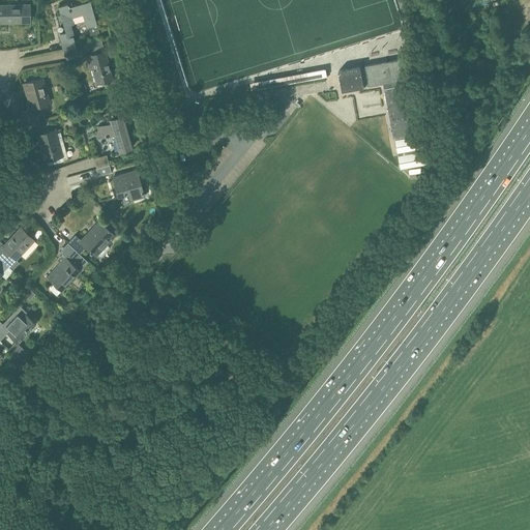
[(61,43),(63,50),(76,47),(72,36),(74,36),(70,26),(74,25),(71,19),(83,15),(87,28),(88,28),(90,35),(99,33),(97,25),(90,1),(71,6),(70,2),(58,6),(65,33),(59,34),(62,42),(61,43)]
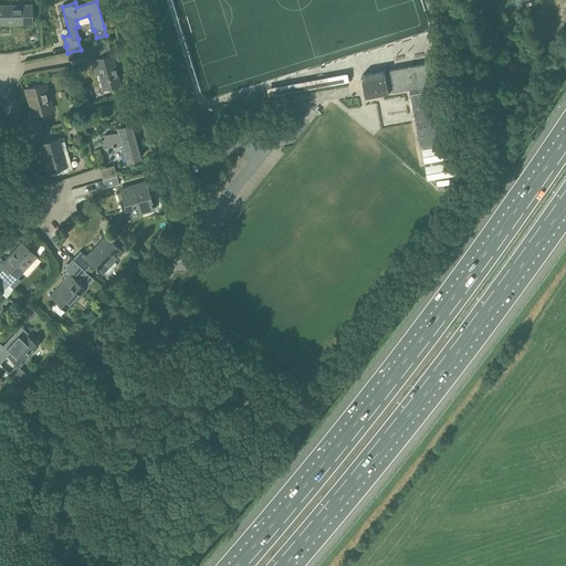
[(0,24),(32,24),(32,4),(0,4),(0,24)]
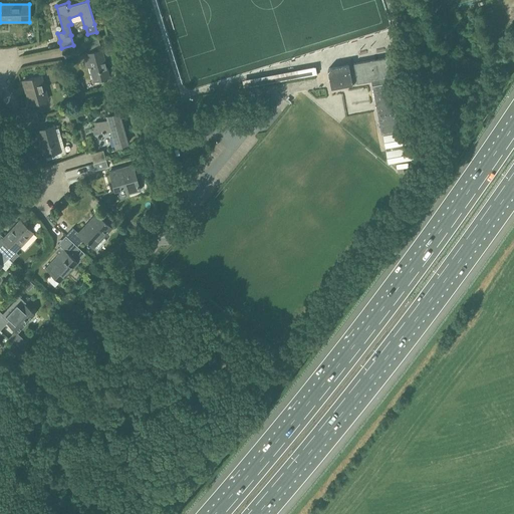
[(73,45),(61,48),(62,55),(75,51),(73,45)]
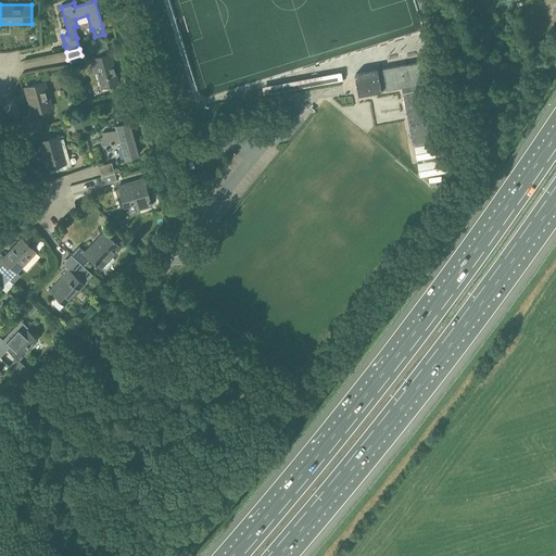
[(110,54),(93,59),(96,66),(90,68),(92,73),(97,72),(101,87),(117,83),(110,54)]
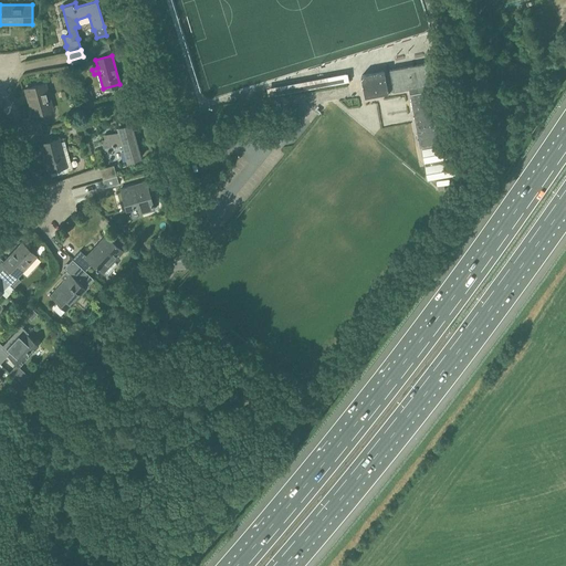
[(420,148),(442,144),(432,91),(432,85),(428,63),(362,75),(366,97),(426,86),(426,92),(410,94),(413,114),(412,115),(415,116),(418,137),(417,138),(419,140),(420,148)]
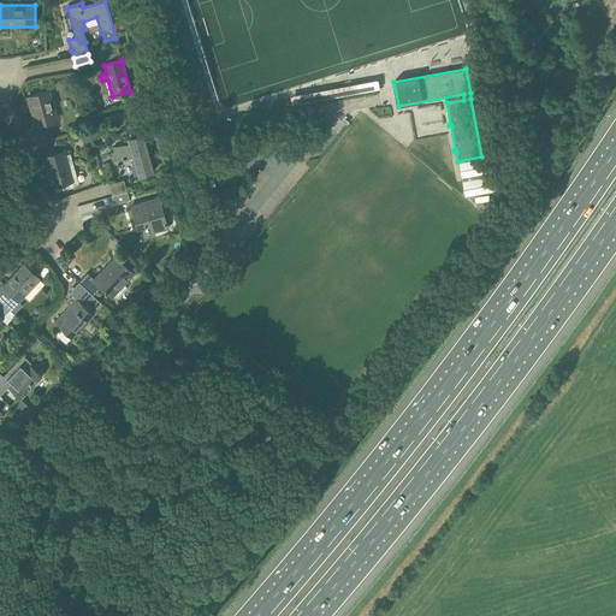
[(27,98),(35,126),(57,119),(49,92),(27,98)]
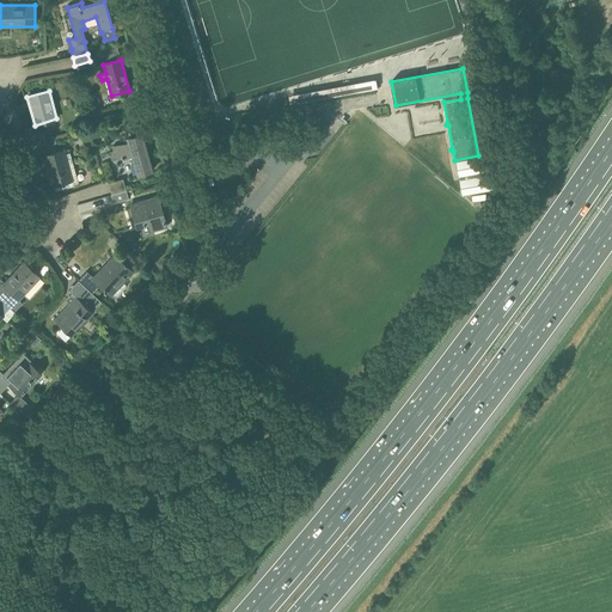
[(24,130),(28,145),(46,140),(42,126),(24,130)]
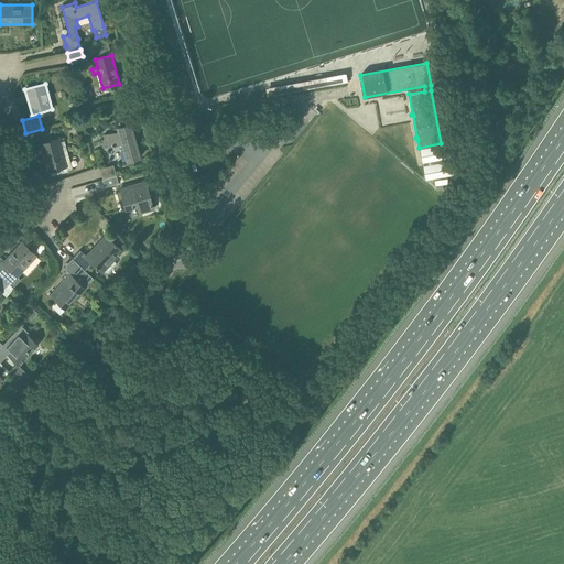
[(140,158),(134,138),(138,137),(137,132),(133,132),(130,123),(129,121),(123,122),(123,126),(117,127),(118,131),(104,136),(105,139),(101,140),(104,148),(121,143),(127,161),(140,158)]
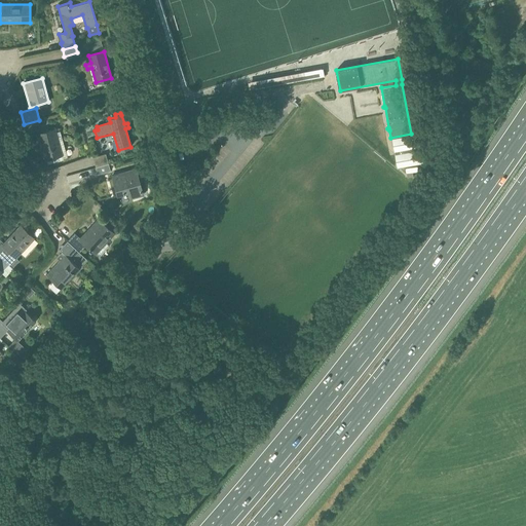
[(27,136),(42,132),(39,120),(24,124),(27,136)]
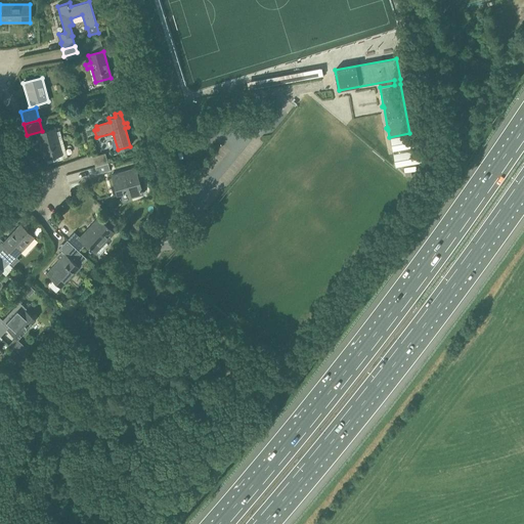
[(44,159),(46,159),(47,164),(62,160),(62,159),(68,157),(59,131),(55,132),(54,129),(37,133),(44,159)]
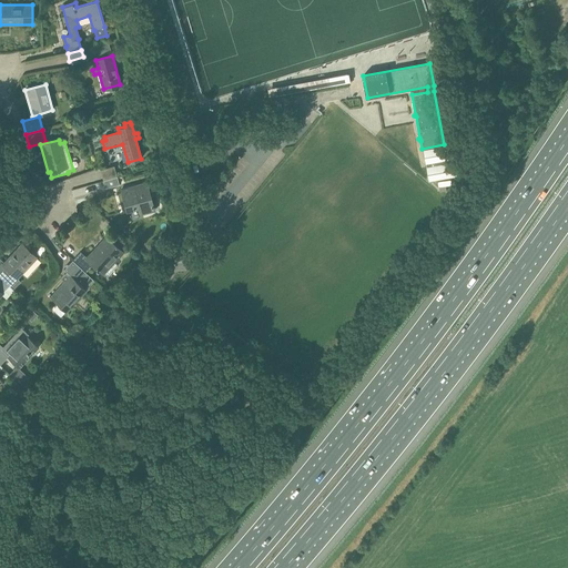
[(452,144),(445,145),(424,150),(426,164),(427,166),(426,166),(429,181),(458,176),(455,162),(454,159),(455,159),(452,144)]
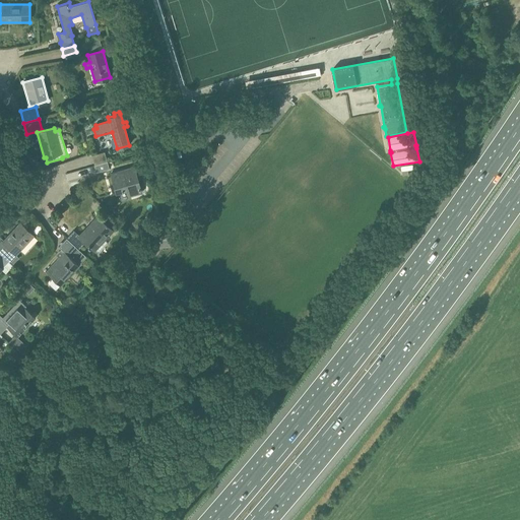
[(91,155),(94,166),(107,161),(105,152),(91,155)]
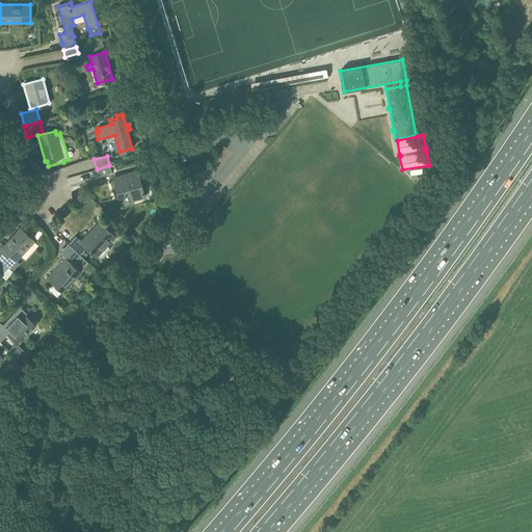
[(97,169),(99,177),(111,173),(109,165),(97,169)]
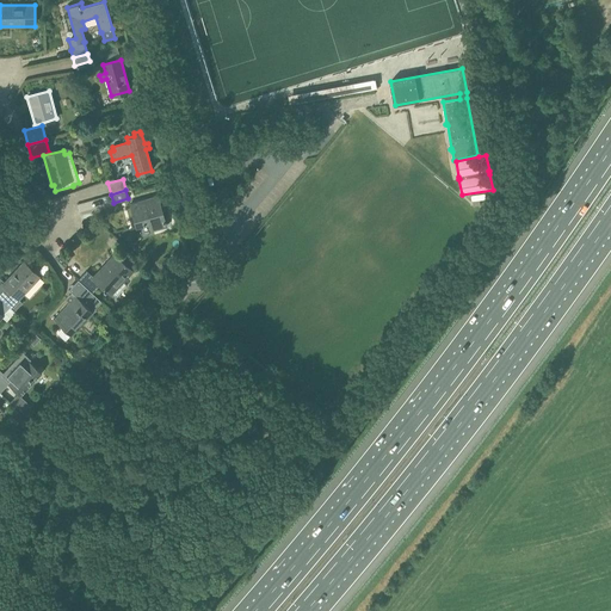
[(166,227),(158,196),(129,204),(136,228),(150,223),(153,230),(166,227)]
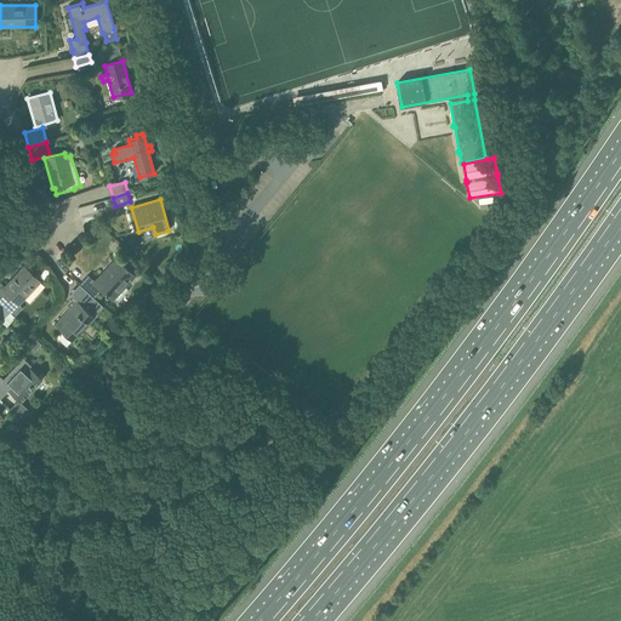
[(112,298),(113,298),(118,303),(129,290),(124,286),(135,275),(117,258),(95,281),(87,275),(79,284),(92,297),(93,297),(101,289),(112,298)]
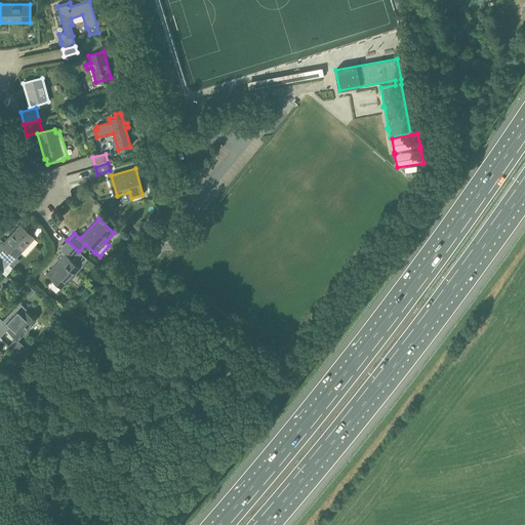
[(0,239),(0,256),(12,269),(13,269),(12,268),(19,260),(15,257),(34,238),(21,225),(4,243),(0,239)]
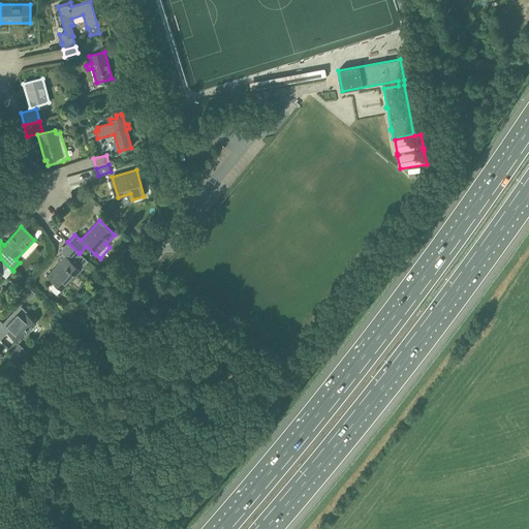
[(57,259),(60,262),(47,276),(53,282),(48,287),(57,296),(61,290),(81,270),(79,269),(87,260),(79,253),(67,242),(59,251),(62,253),(57,259)]
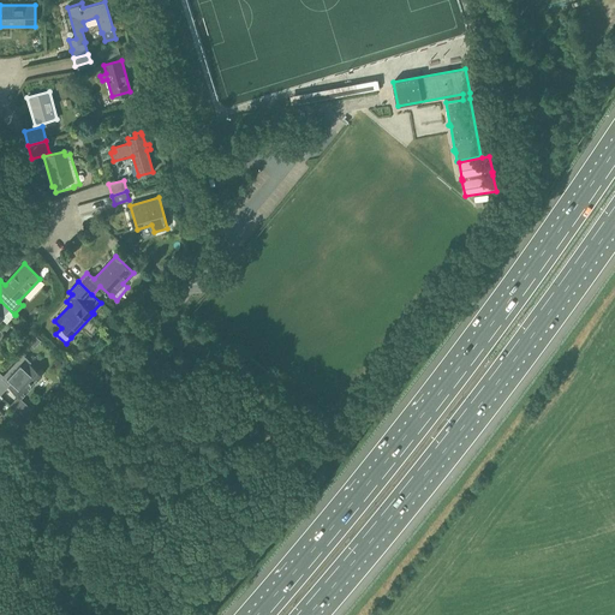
[(7,324),(15,315),(0,300),(0,320),(1,320),(7,324)]
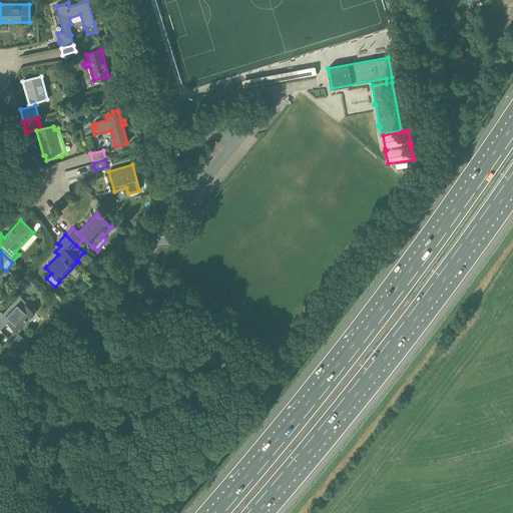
[(19,282),(28,290),(33,284),(25,276),(19,282)]
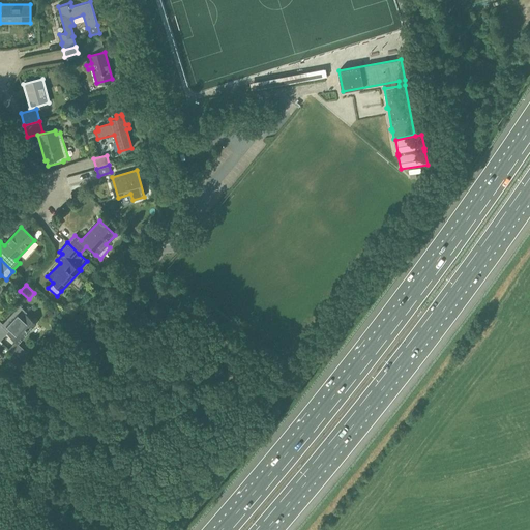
[(0,321),(0,340),(6,333),(17,343),(35,323),(25,313),(26,312),(20,305),(2,324),(0,321)]
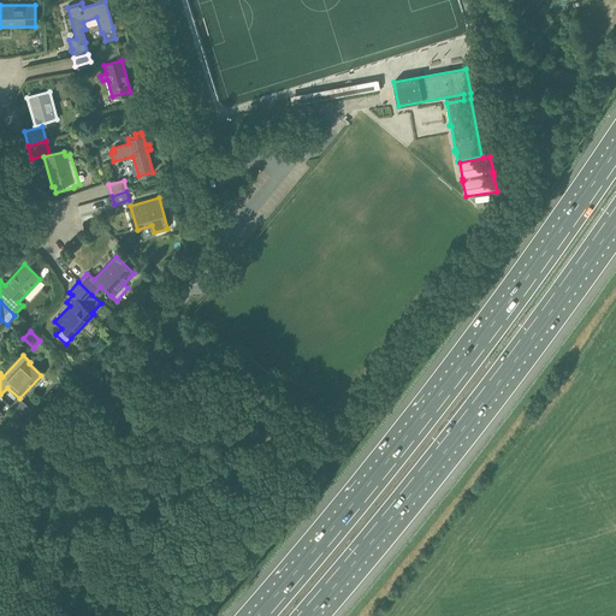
[(21,427),(25,421),(16,413),(11,419),(21,427)]
